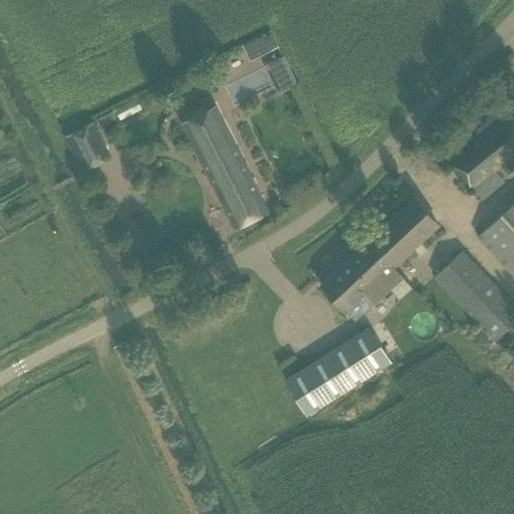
[(271,30),(242,43),(250,60),(279,47),(271,30)]
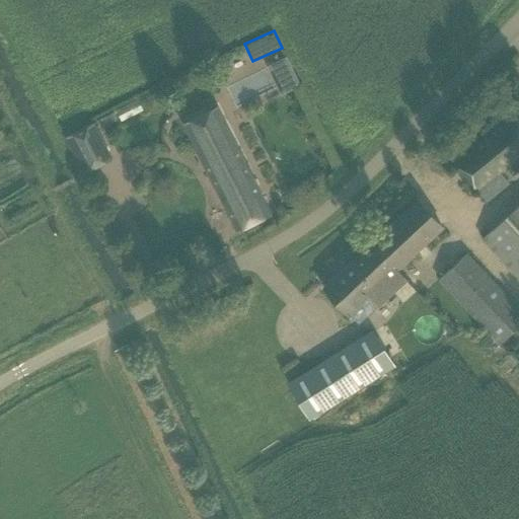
[(287,45),(267,55),(272,63),(291,53),(287,45)]
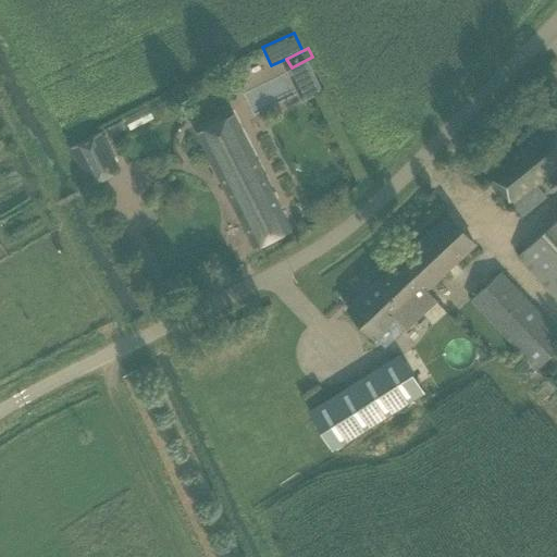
[(305,99),(327,88),(313,59),(291,70),(305,99)]
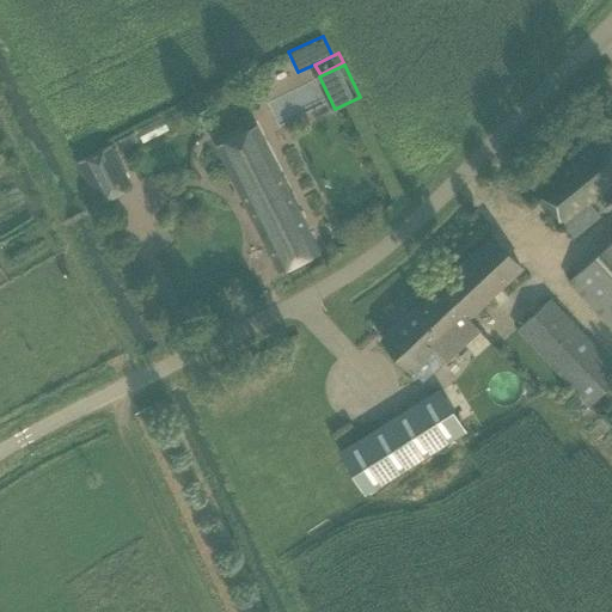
[(269,251),(280,271),(320,251),(310,230),(295,202),(277,166),(257,124),(216,145),(269,251)]
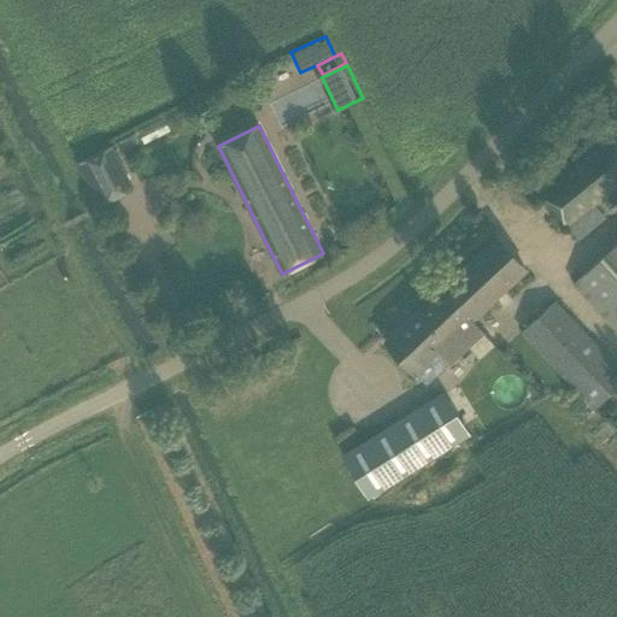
[(147,128),(118,140),(123,151),(152,137),(147,128)]
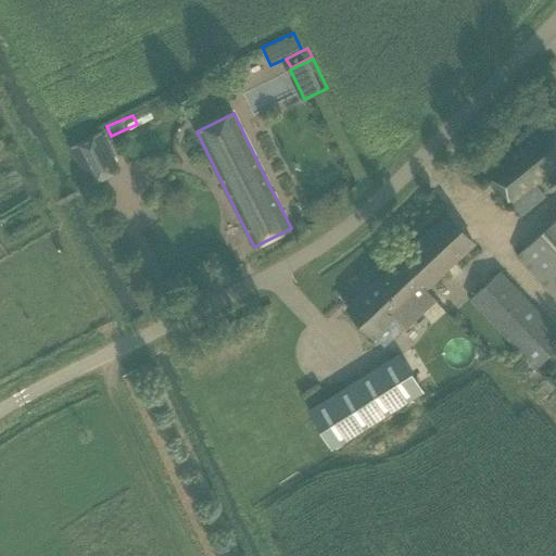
[(485,173),(520,215),(544,197),(535,186),(555,168),(555,135),(546,123),(485,173)]
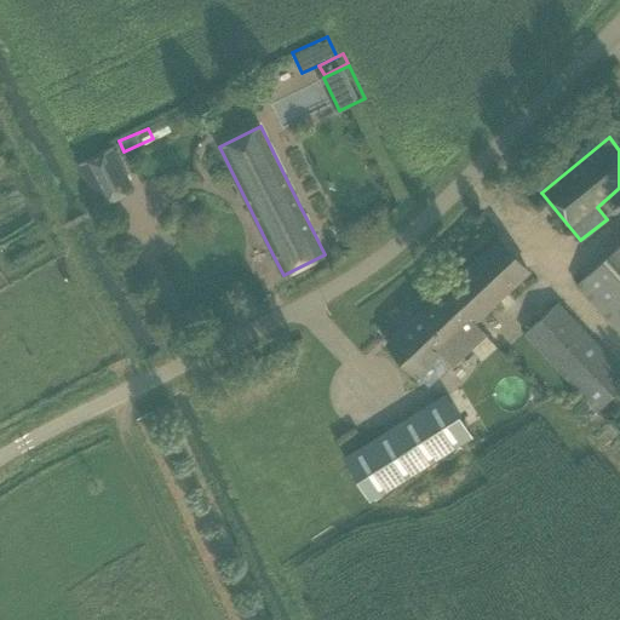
[(79,164),(102,207),(135,190),(112,147),(79,164)]
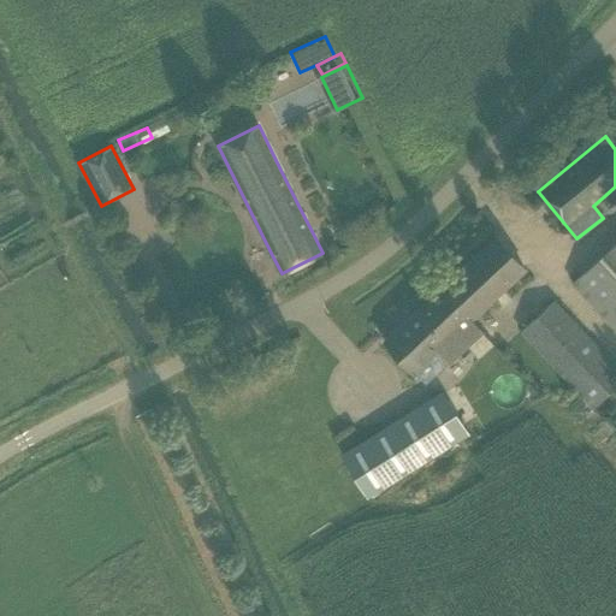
[(385,342),(416,375),(439,354),(450,365),(485,331),(474,320),(528,270),(496,236),(385,342)]
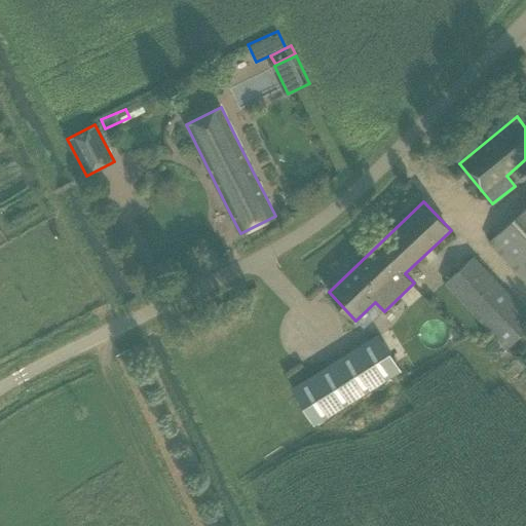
[(525,208),(490,241),(525,280),(525,208)]
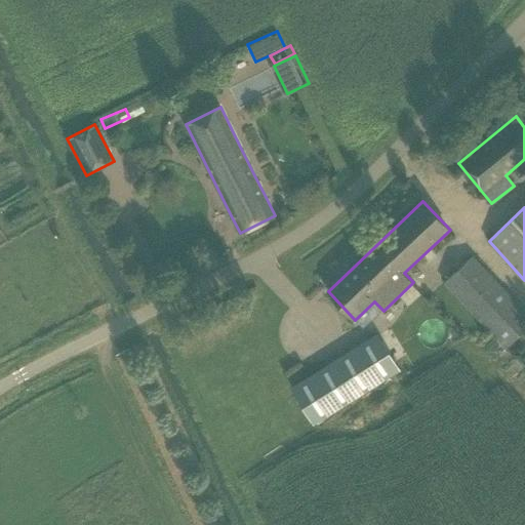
[(506,348),(524,328),(524,314),(472,257),(445,282),(506,348)]
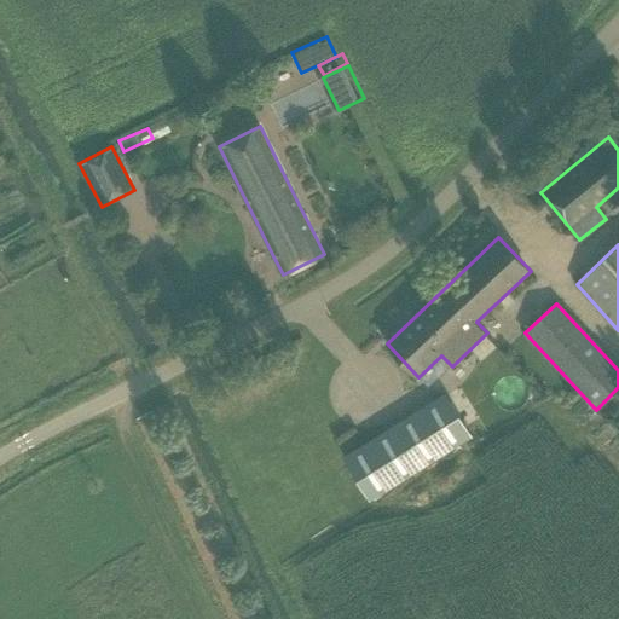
[(345,460),(372,501),(473,437),(446,394),(345,460)]
